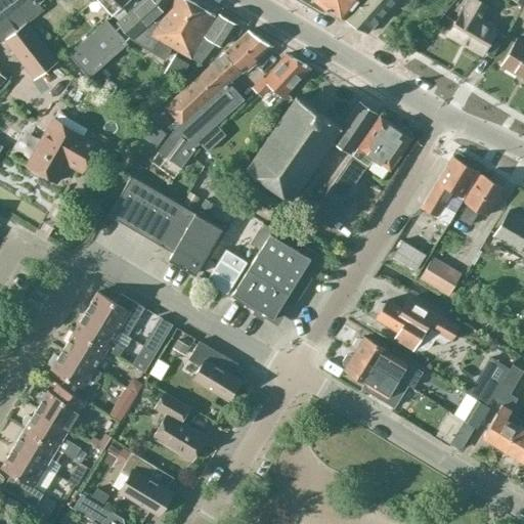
[(4,40),(28,24),(44,10),(40,4),(45,0),(0,0),(0,39),(2,42),(4,40)]
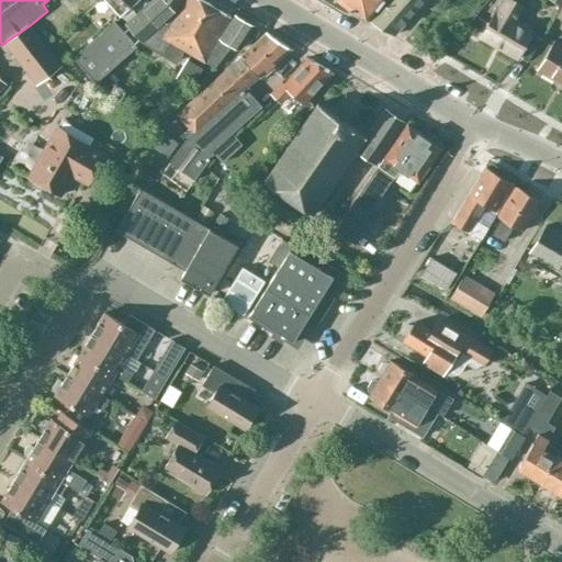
[(104,0),(120,17),(137,0),(104,0)]
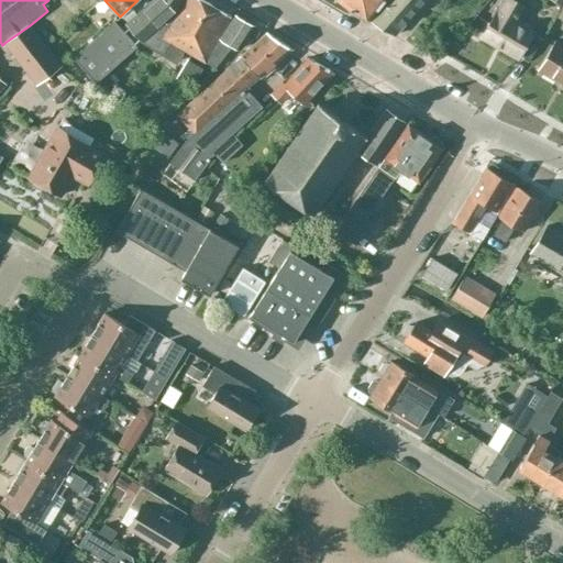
[(141,41),(144,42),(176,15),(184,0),(151,0),(125,23),(141,41)]
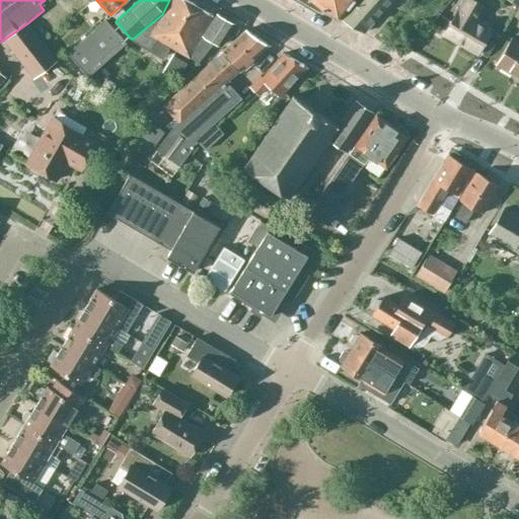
[(150,49),(156,39),(199,63),(210,43),(198,35),(211,13),(188,0),(169,0),(162,14),(133,39),(150,49)]
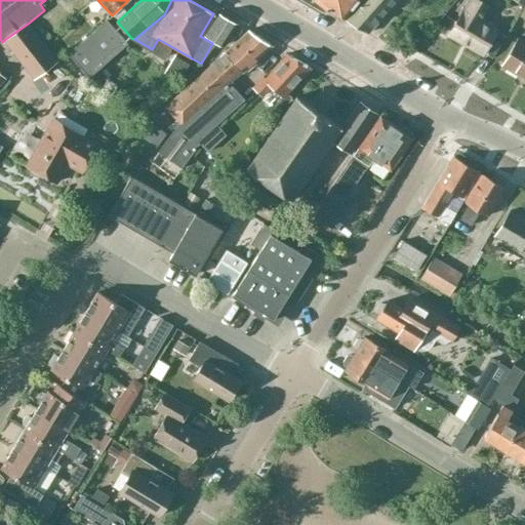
[(315,0),(314,1),(328,11),(329,10),(342,22),(359,0),(315,0)]
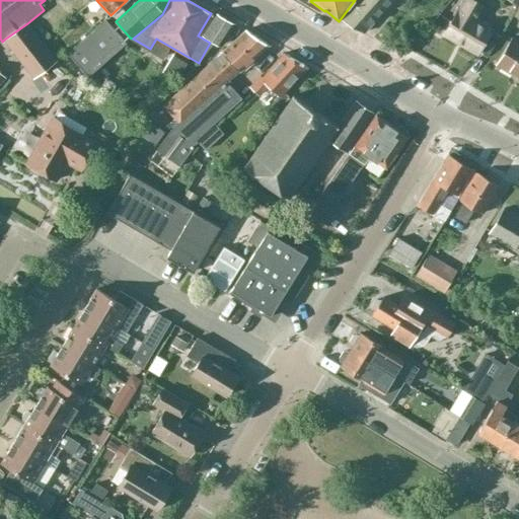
[(358,0),(342,19),(364,32),(391,0),(358,0)]
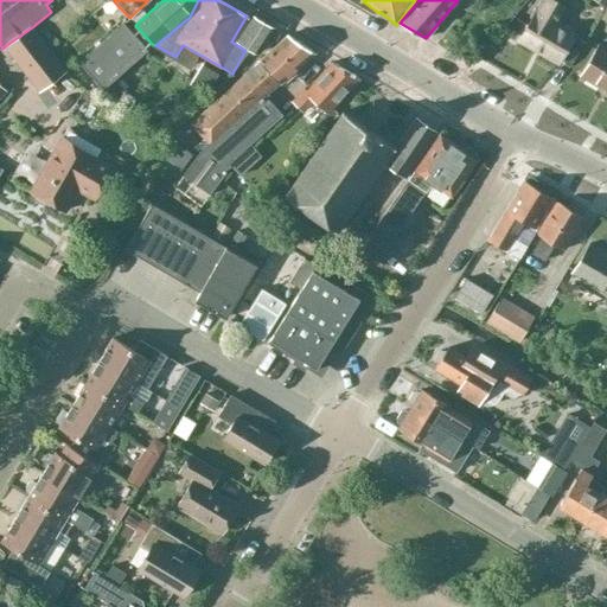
[(551,0),(543,0),(536,13),(519,40),(558,63),(574,36),(555,24),(564,7),(551,0)]
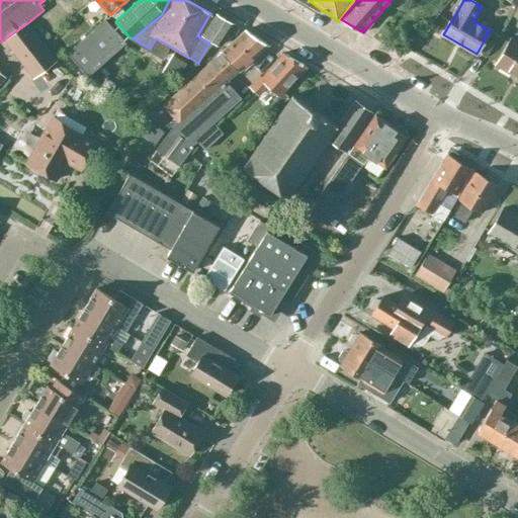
[(233,25),(216,14),(202,36),(221,47),(233,25)]
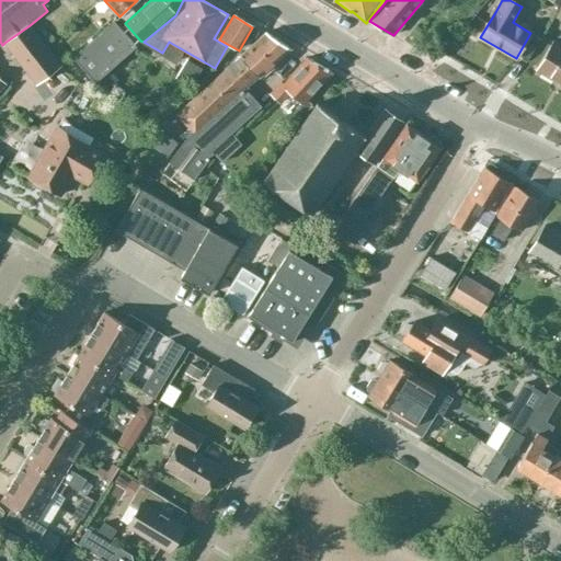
[(115,19),(93,37),(71,56),(92,81),(136,44),(115,19)]
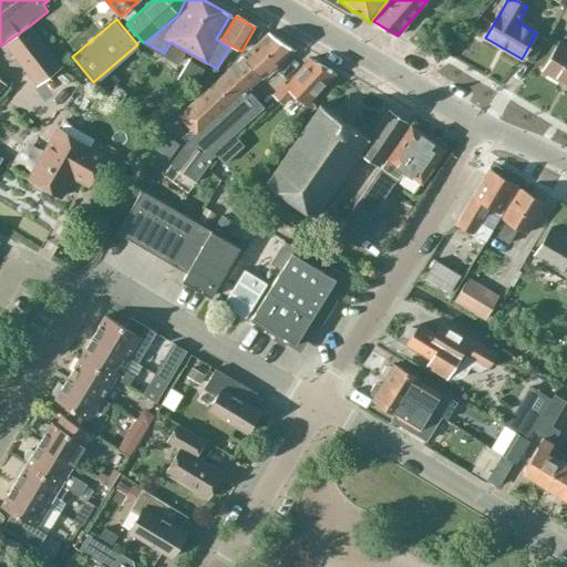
[(62,66),(50,51),(30,26),(4,43),(26,70),(38,85),(62,66)]
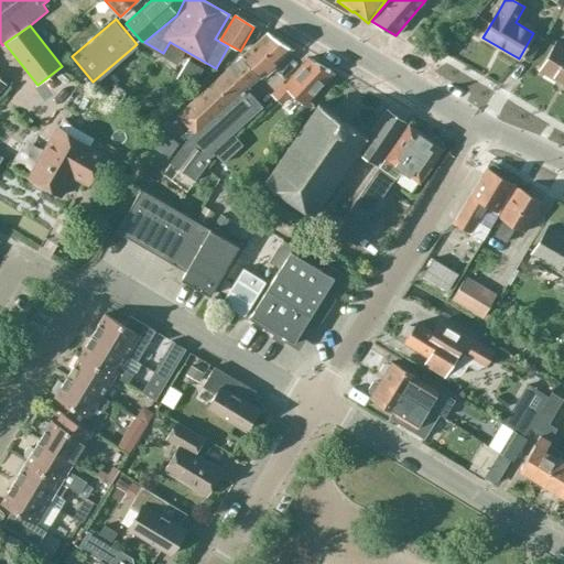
[(183,141),(169,162),(195,181),(214,154),(210,150),(232,132),(262,106),(246,87),(264,73),(266,75),(275,68),(272,65),(292,49),(268,32),(176,114),(190,128),(183,133),(187,138),(183,141)]
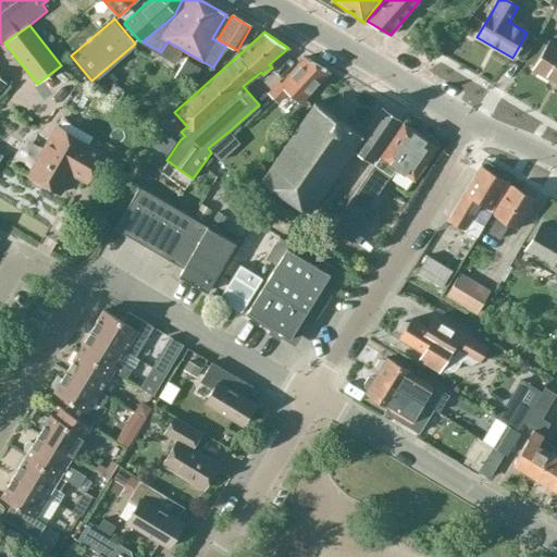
[(556,46),(549,41),(533,70),(556,84),(556,46)]
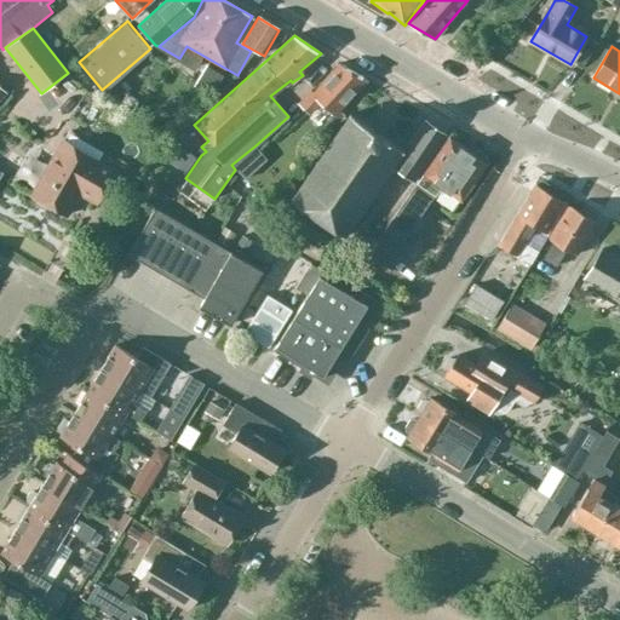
[(299,102),(311,114),(322,103),(334,115),(368,81),(340,63),(313,93),(310,91),(299,102)]
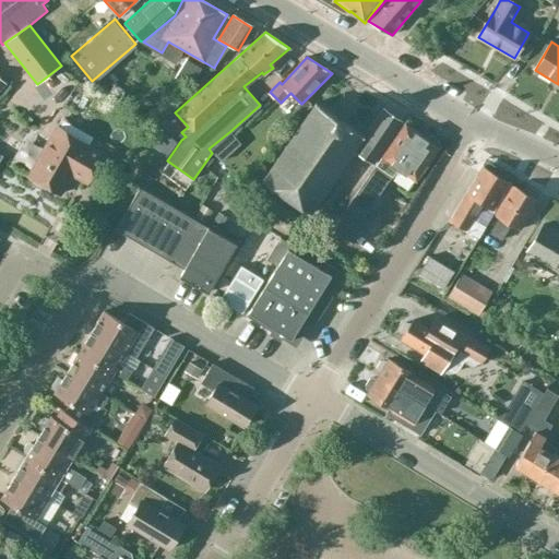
[(371,163),(381,149),(404,117),(385,105),(364,135),(314,103),(260,179),(309,213),(353,151),(371,163)]
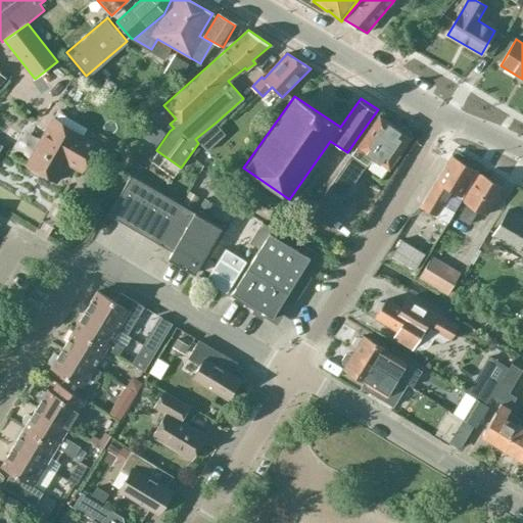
[(411,132),(403,126),(398,128),(378,114),(310,214),(328,226),(343,204),(339,202),(371,157),(387,169),(410,136),(411,132)]
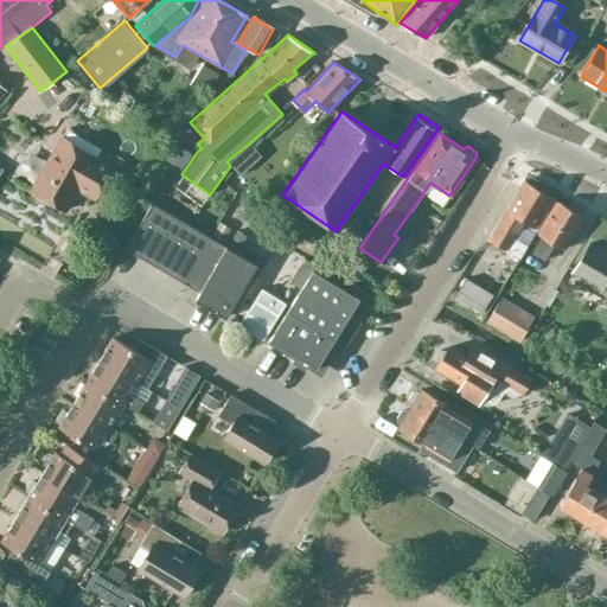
[(77,189),(93,198),(112,167),(61,136),(30,189),(36,192),(37,197),(44,202),(49,200),(64,210),(77,189)]
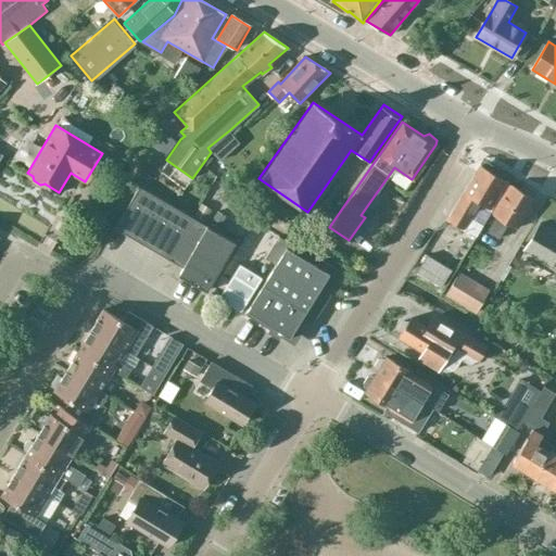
[(156,127),(147,139),(148,139),(144,144),(146,146),(142,150),(160,163),(166,154),(163,151),(173,140),(156,127)]
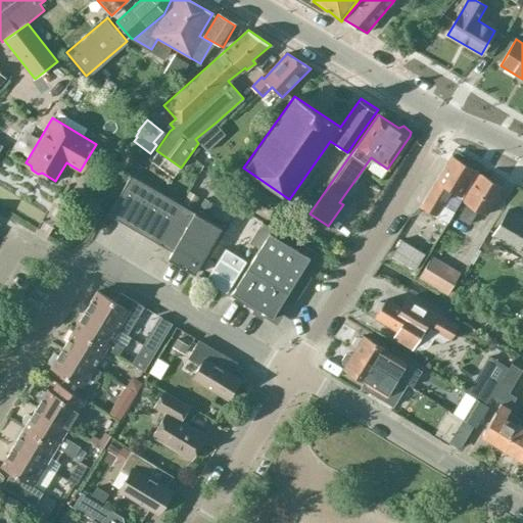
[(198,143),(206,151),(226,134),(216,123),(195,139),(198,143)]
